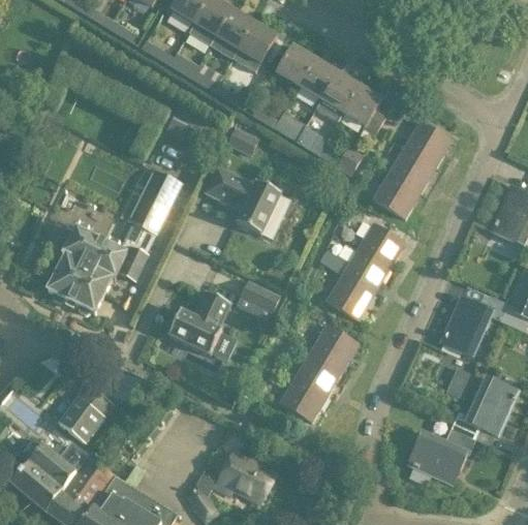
[(66,0),(65,2),(87,16),(93,6),(83,0),(66,0)]
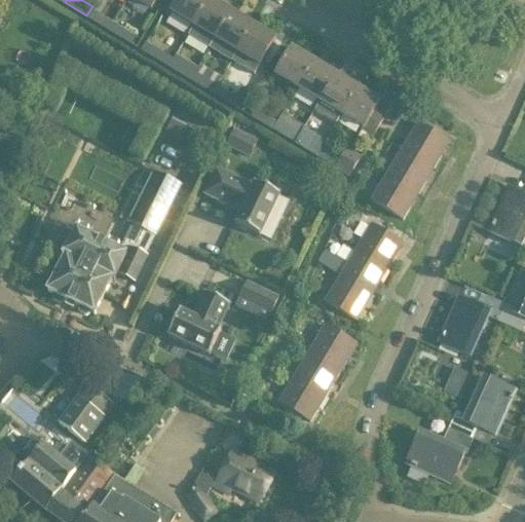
[(177,0),(172,9),(194,24),(209,0),(177,0)]
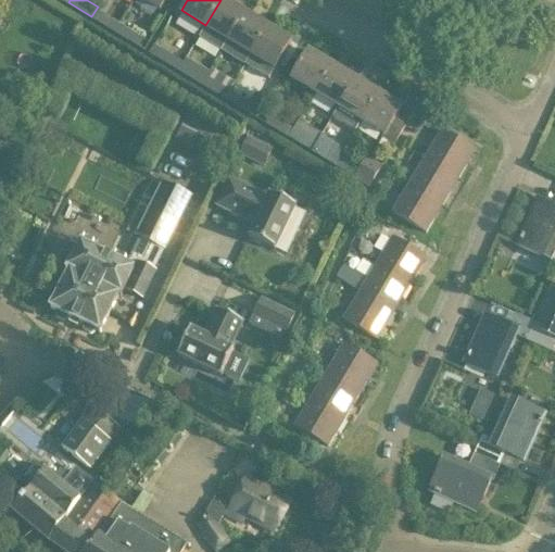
[(228,38),(246,10),(229,0),(221,0),(205,25),(200,34),(223,47),(228,38)]
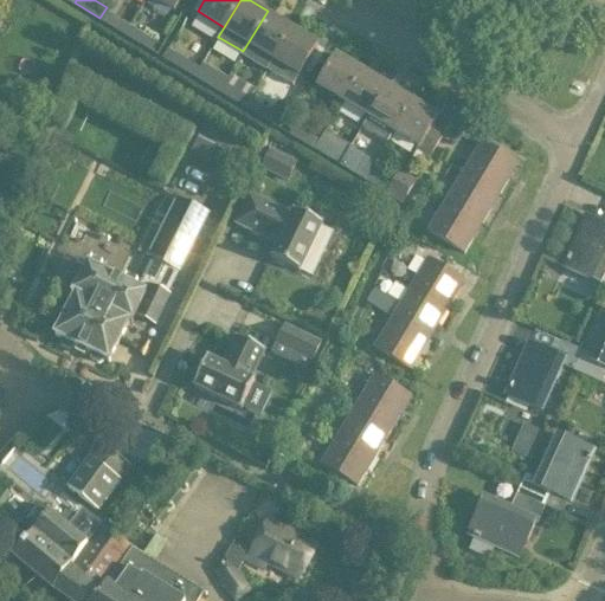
[(100,18),(126,33),(132,23),(107,7),(100,18)]
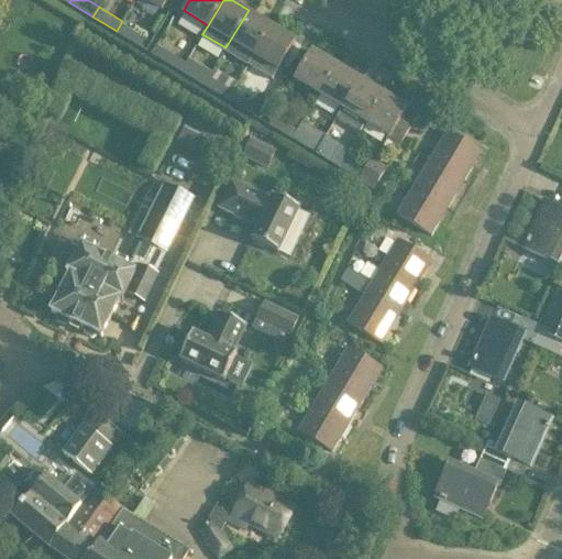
[(273,24),(249,10),(231,39),(226,47),(250,62),(250,61),(255,53),(273,24)]
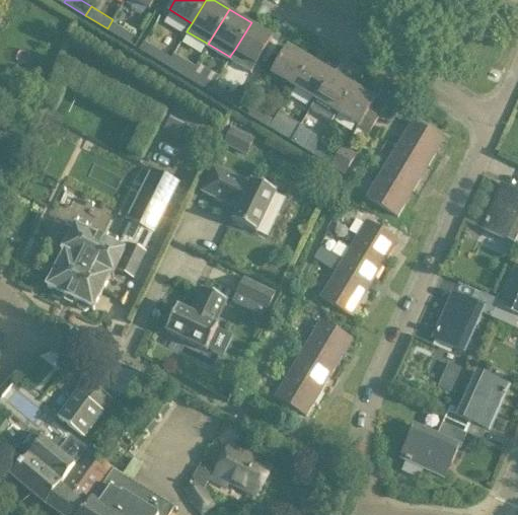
[(134,32),(113,19),(107,28),(129,42),(129,41),(134,44),(139,37),(134,33),(134,32)]
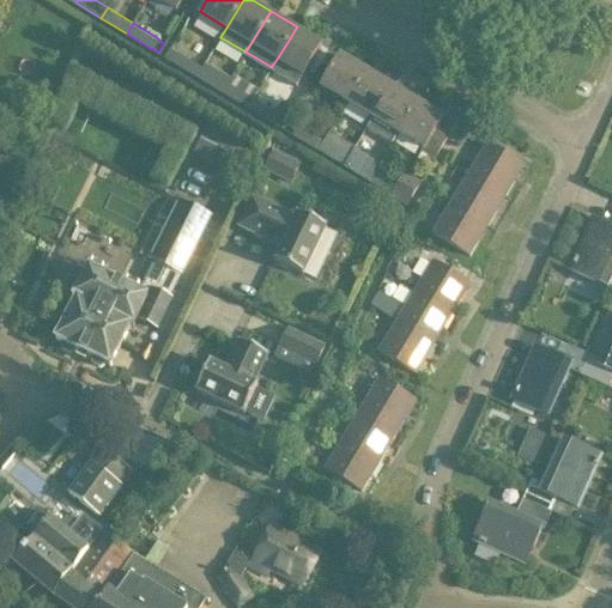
[(278,58),(272,66),(297,81),(303,73),(304,73),(323,42),(297,26),(278,58)]
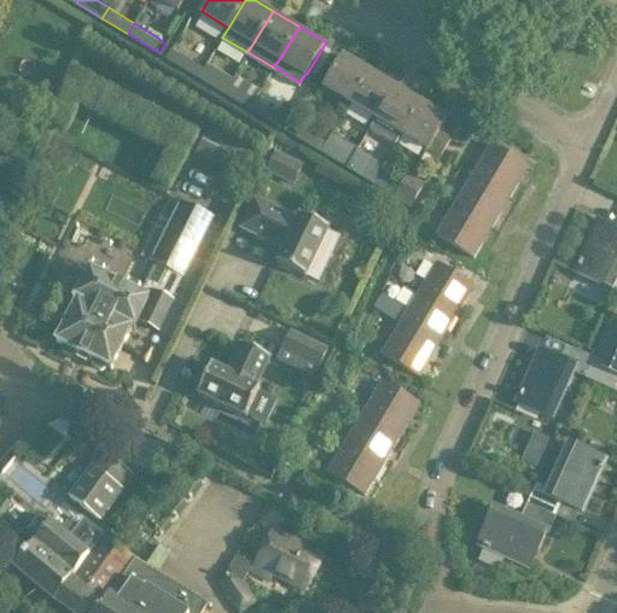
[(173,60),(198,76),(205,65),(179,50),(173,60)]
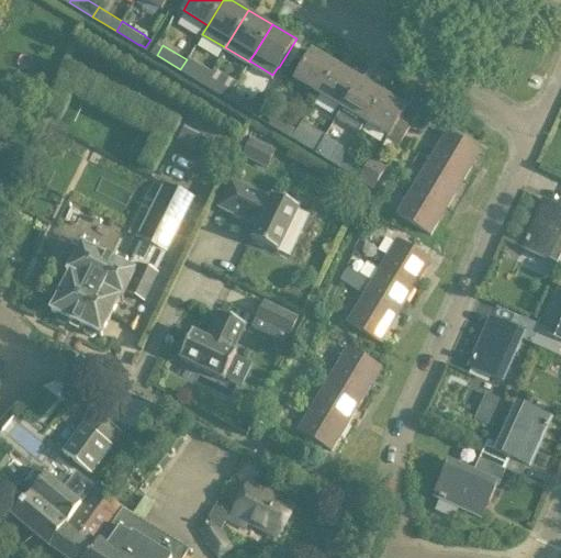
[(295,78),(320,92),(336,63),(313,48),(295,78)]
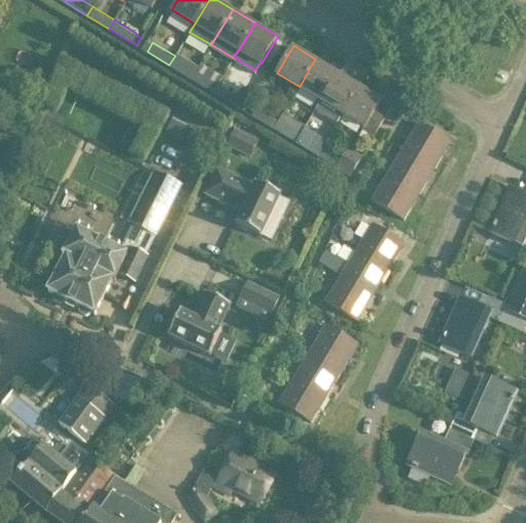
[(169,65),(191,78),(197,69),(199,66),(177,53),(175,56),(169,65)]
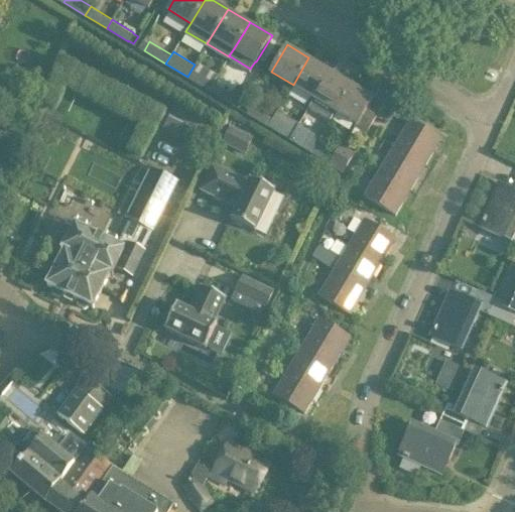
[(293,85),(314,98),(331,71),(308,57),(293,85)]
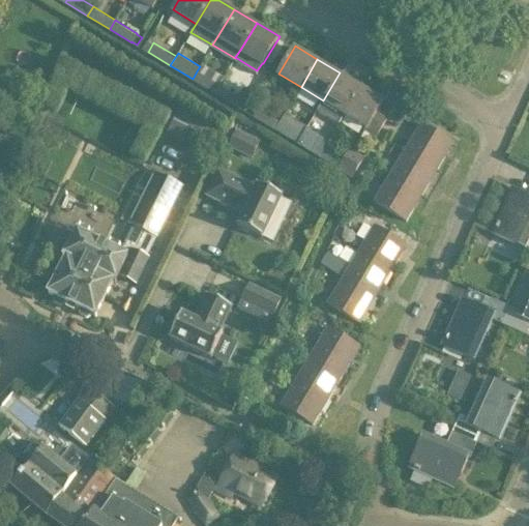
[(214,92),(219,83),(198,69),(193,79),(214,92)]
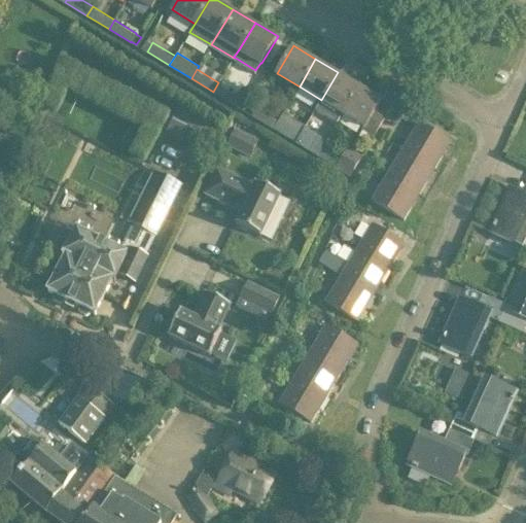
[(321,100),(343,112),(359,85),(338,72),(321,100)]
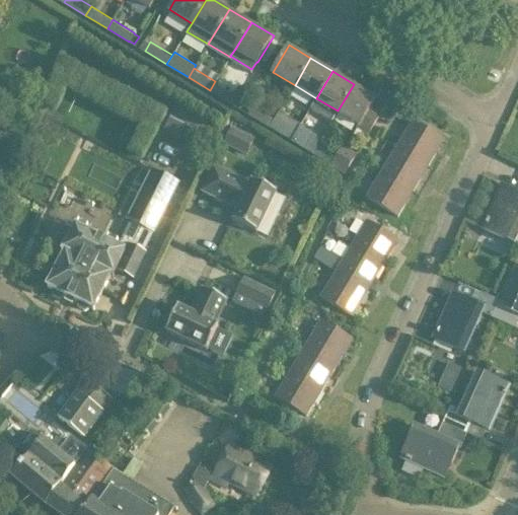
[(233,92),(215,81),(210,90),(239,108),(241,108),(246,99),(233,92)]
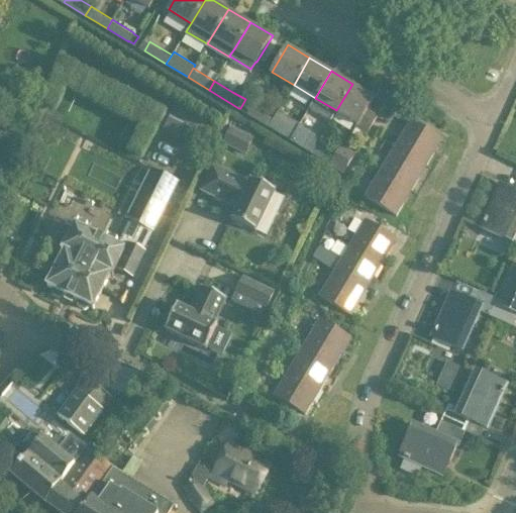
[(368,131),(379,112),(389,96),(380,89),(375,97),(352,84),(336,110),(357,123),(356,124),(368,131)]
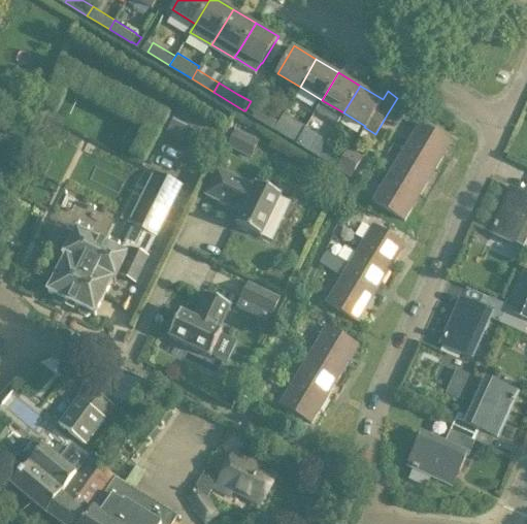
[(245,110),(274,128),(280,119),(251,101),(245,110)]
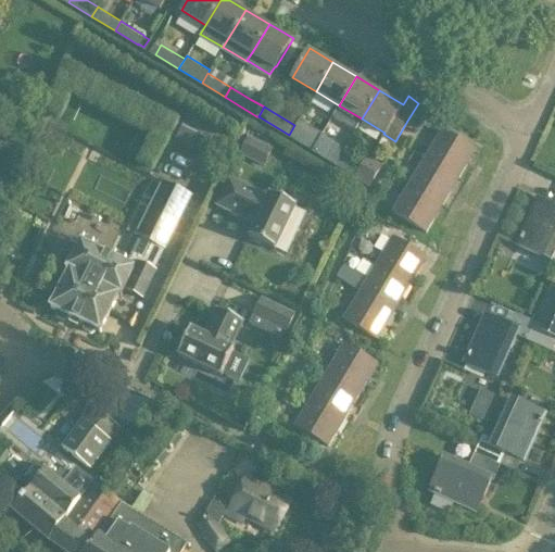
[(212,153),(225,127),(190,110),(177,136),(212,153)]
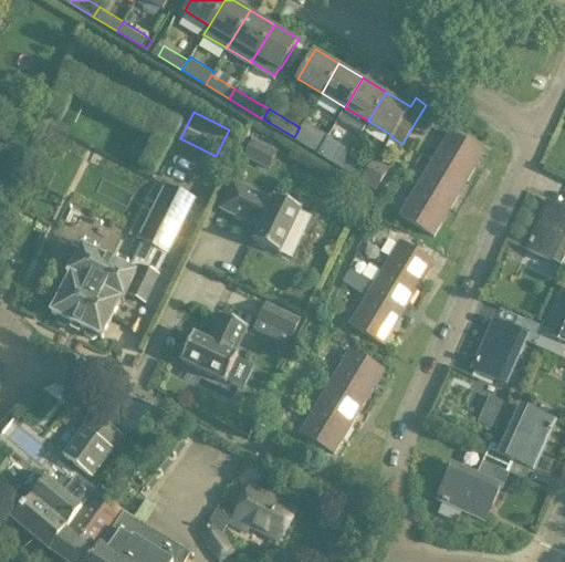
[(294,137),(318,152),(323,143),(300,127),(294,137)]
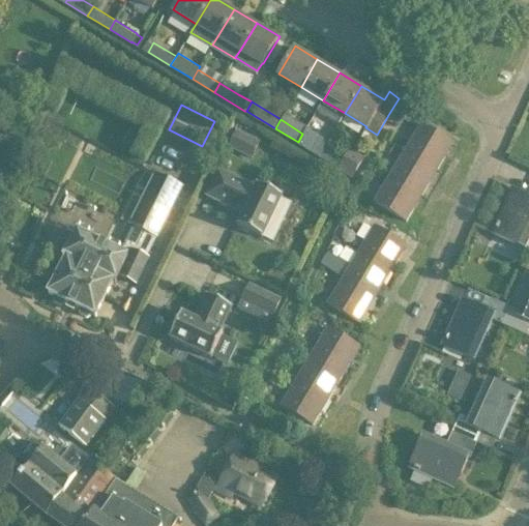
[(421,121),(406,148),(437,168),(453,140),(421,121)]
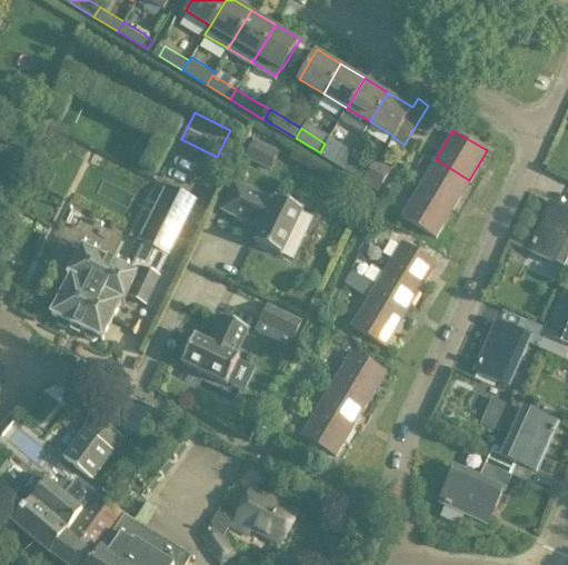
[(278,150),(253,139),(247,156),(270,167),(278,150)]
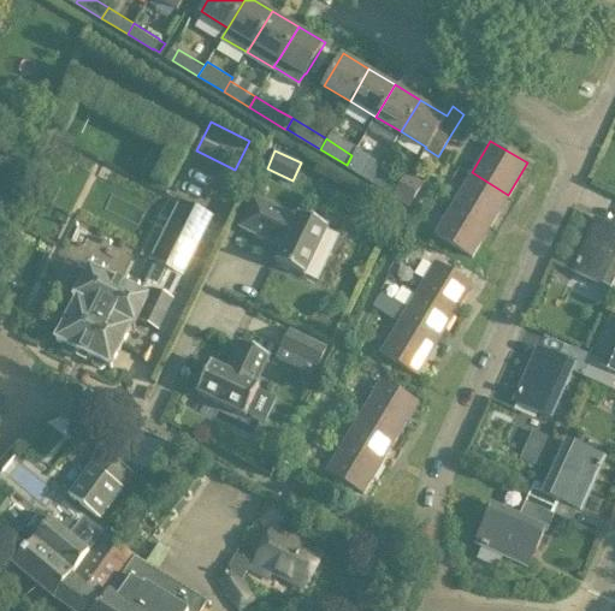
[(372,181),(378,170),(352,155),(347,165),(372,181)]
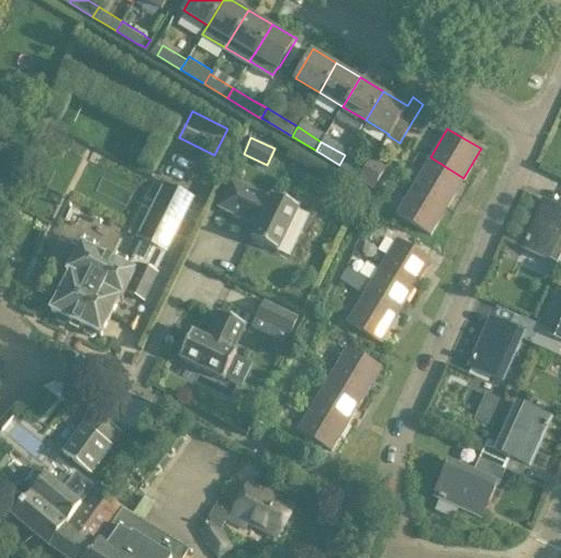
[(345,155),(339,165),(374,186),(388,165),(372,156),(365,168),(345,155)]
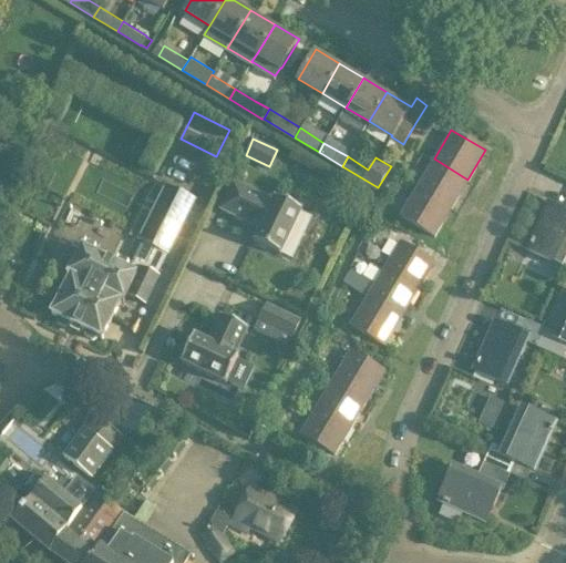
[(434,159),(418,186),(452,206),(467,180),(434,159)]
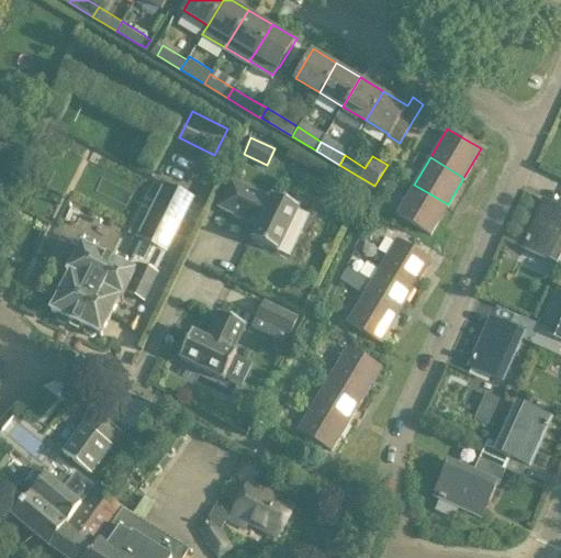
[(232,178),(219,205),(259,224),(253,237),(279,250),(280,247),(290,253),(307,213),(299,209),(300,207),(273,194),(271,197),(232,178)]
